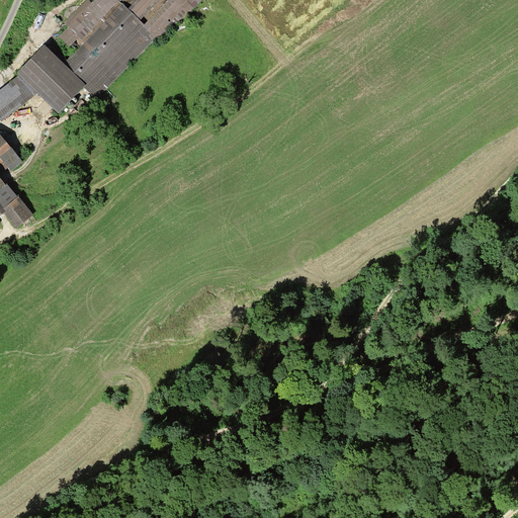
[(60,54),(57,58),(86,85),(98,97),(155,39),(159,44),(200,0),(167,0),(145,24),(140,20),(159,0),(135,0),(127,8),(122,3),(67,61),(60,54)]
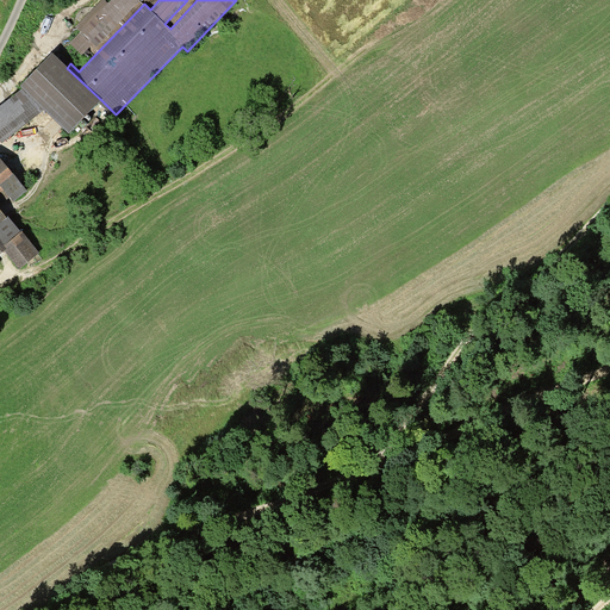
[(141,0),(110,0),(109,2),(105,0),(100,0),(75,26),(80,31),(69,43),(86,58),(141,0)]
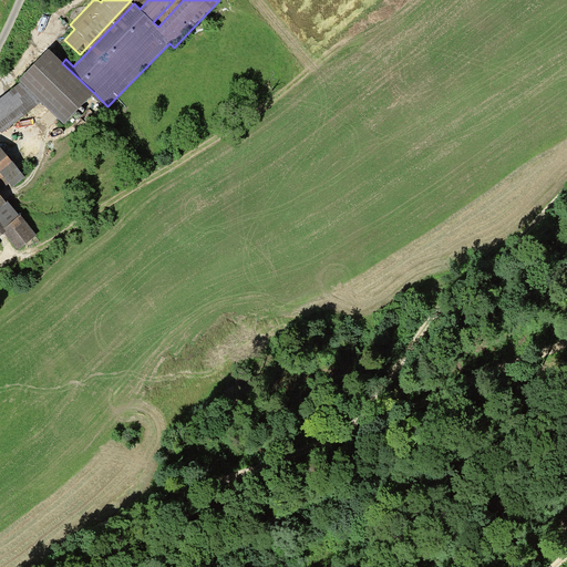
[(63,124),(94,93),(62,63),(49,49),(18,80),(20,82),(40,102),(63,124)]
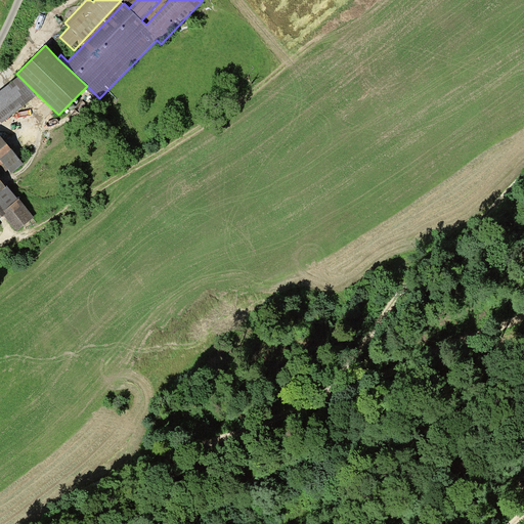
[(0,120),(1,122),(37,94),(18,76),(0,90),(0,120)]
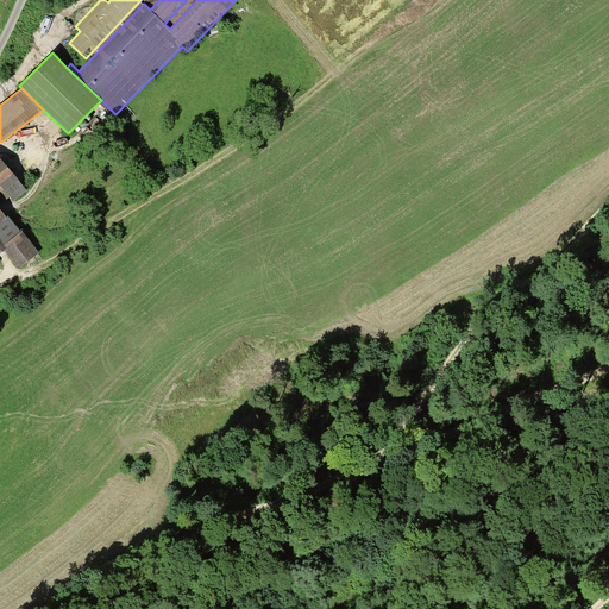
[(0,203),(10,196),(13,201),(27,190),(0,156),(0,203)]
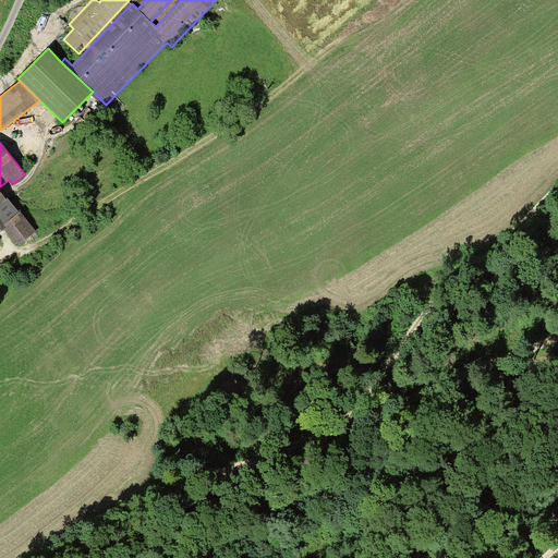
[(0,191),(0,232),(3,229),(17,246),(36,231),(20,211),(8,197),(7,198),(0,191)]
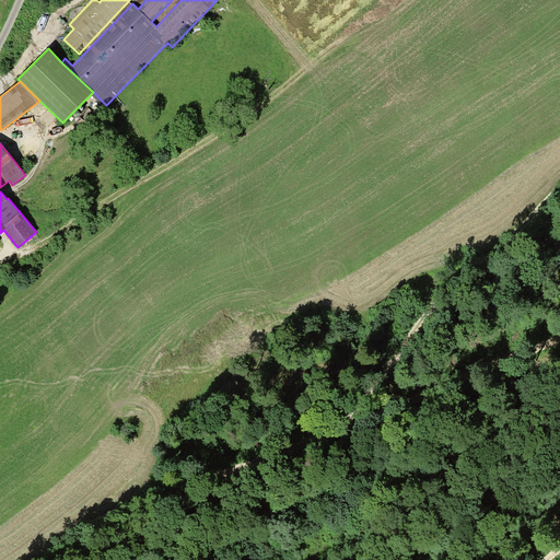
All buildings are outlined.
